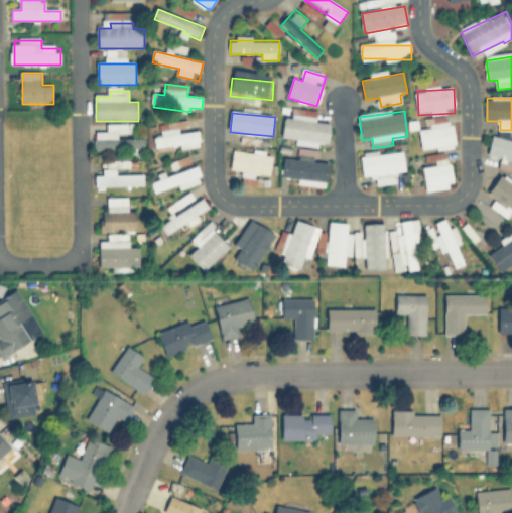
[(284,142),(330,147),(332,121),(286,116),(284,142)]
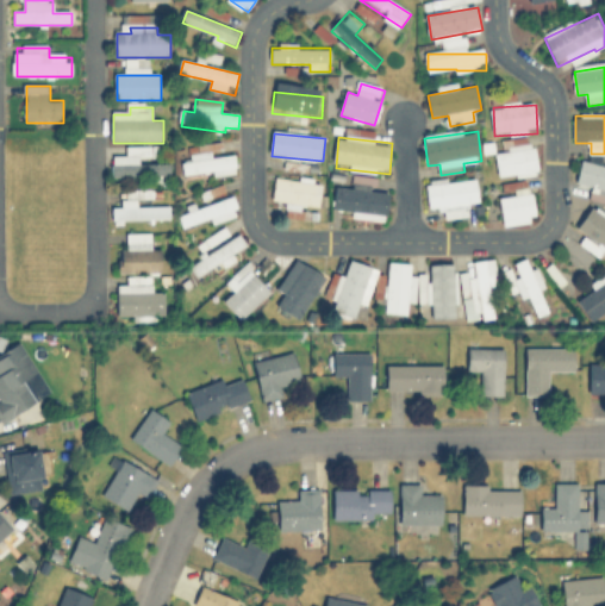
[(497,155),(500,180),(541,174),(537,145),(526,147),(525,141),(510,143),(511,152),(497,155)]
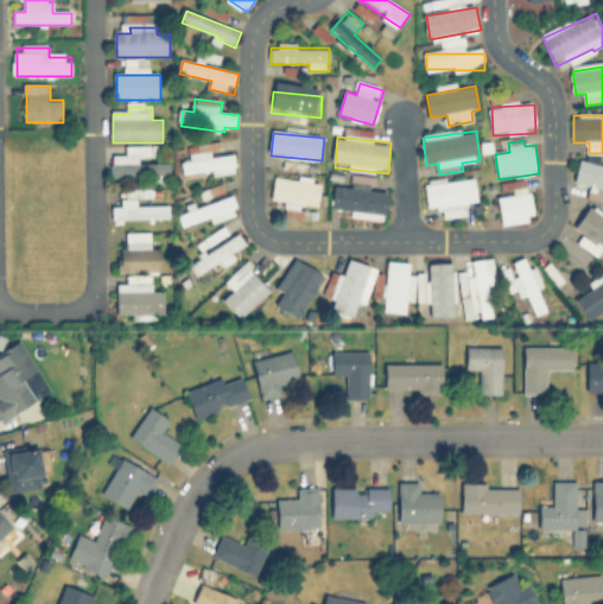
[(185,176),(236,176),(236,157),(185,157),(185,176)]
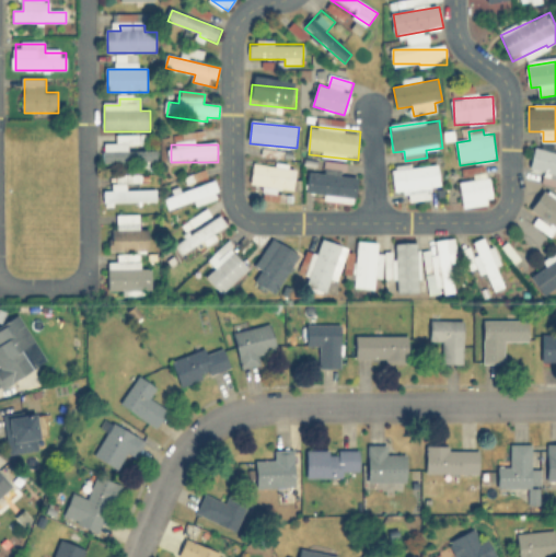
[(105,164),(157,163),(157,146),(104,147),(105,164)]
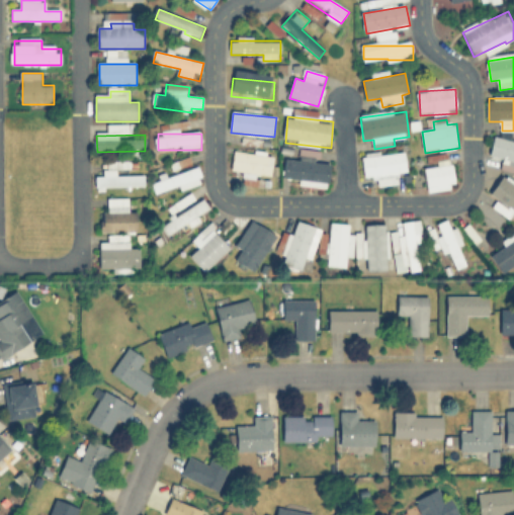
[(491,158),(504,161),(502,169),(513,171),(513,141),(495,138),(491,158)]
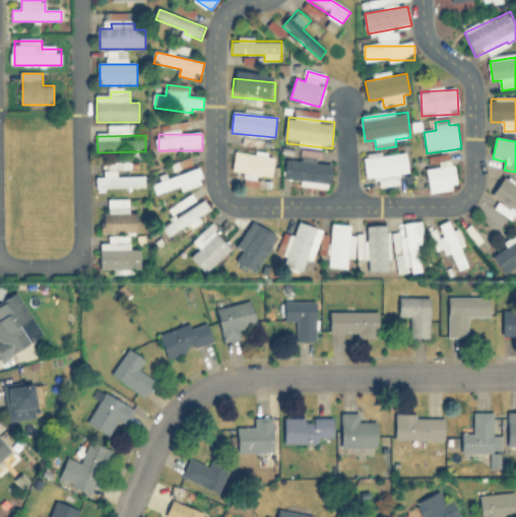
[(275,157),(236,152),(234,173),(245,174),(244,181),(259,182),(260,177),(273,178),(275,157)]
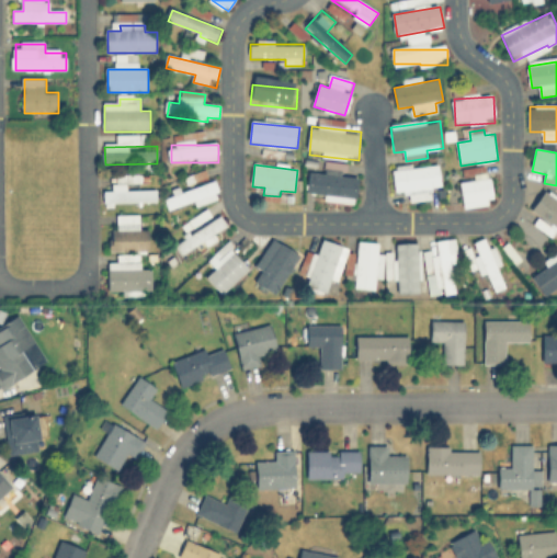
[(409,203),(433,201),(432,189),(443,188),(441,166),(394,170),(396,193),(408,192),(409,203)]
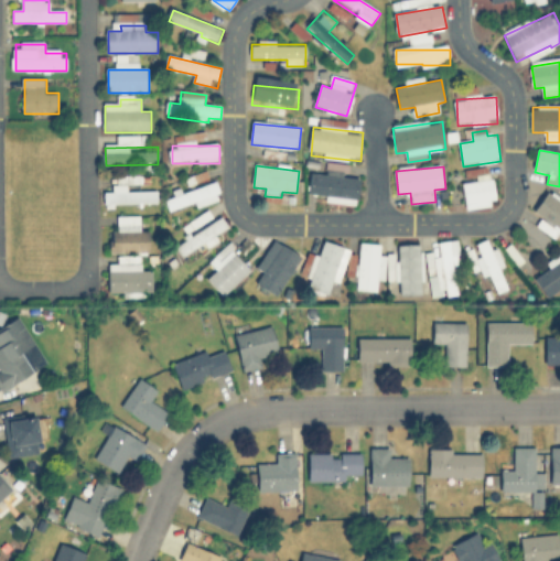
[(493,169),(472,172),(473,182),(464,183),(466,204),(496,201),(493,169)]
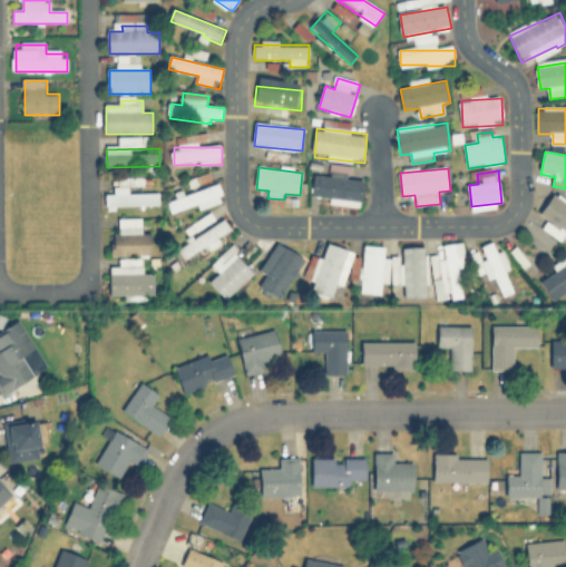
[(314,176),(314,203),(363,204),(364,177),(314,176)]
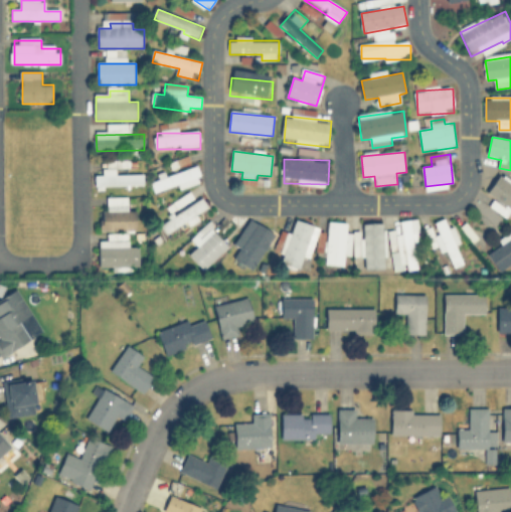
[(98,176),(98,188),(145,188),(145,174),(129,175),(129,162),(107,162),(107,176),(98,176)]
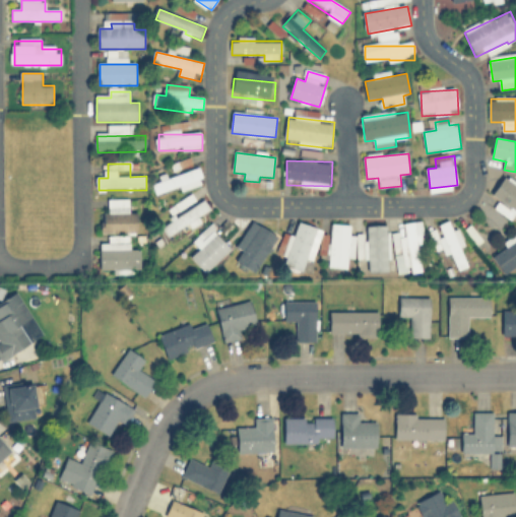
[(153,183),(157,197),(204,182),(200,169),(153,183)]
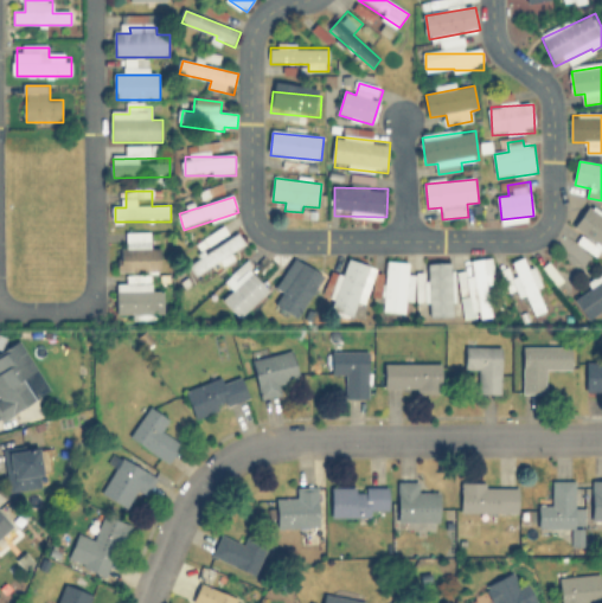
[(589,233),(583,242),(601,254),(601,226),(599,225),(601,222),(601,219),(584,209),(574,223),(589,233)]
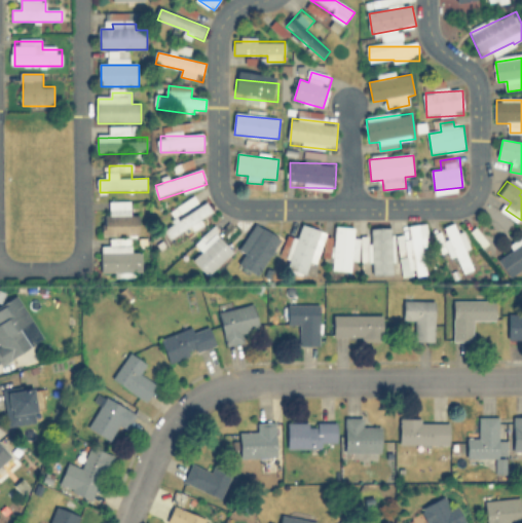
[(141,236),(141,216),(132,216),(132,203),(111,203),(111,216),(104,216),(104,236),(141,236)]
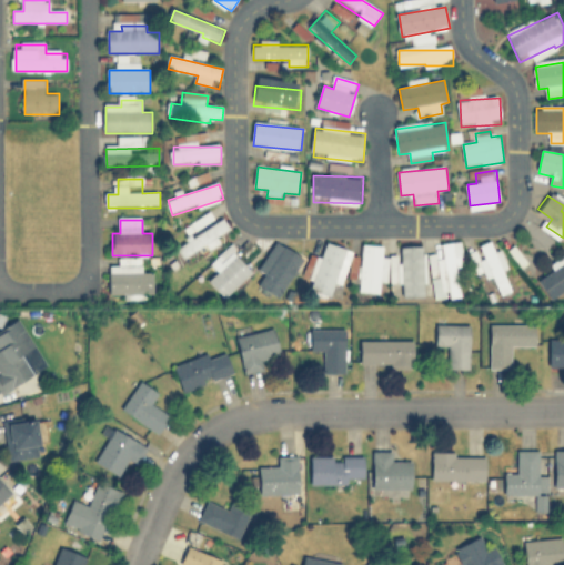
[(178,246),(185,261),(232,234),(225,221),(178,246)]
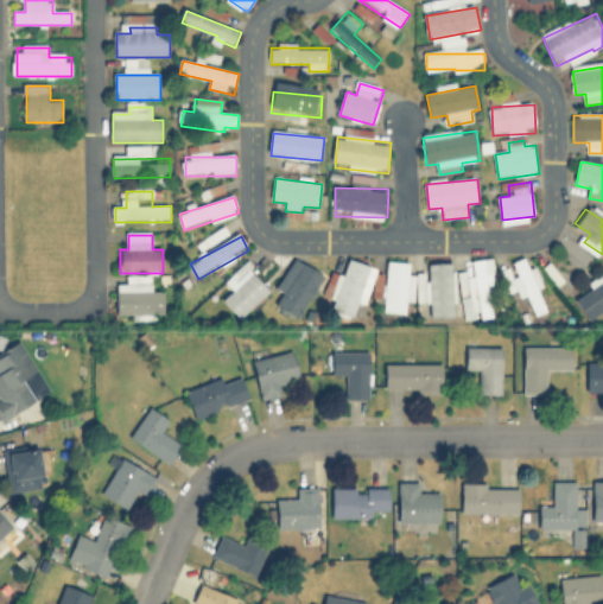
[(327,277),(296,259),(278,291),(285,294),(278,307),(300,320),(327,277)]
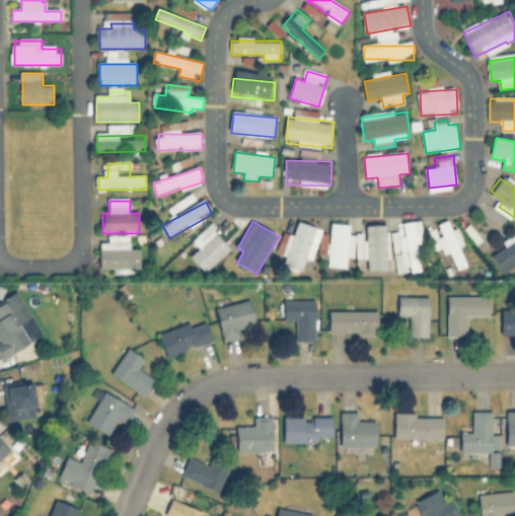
[(470,266),(453,221),(438,227),(441,234),(434,237),(441,255),(450,252),(457,271),(470,266)]
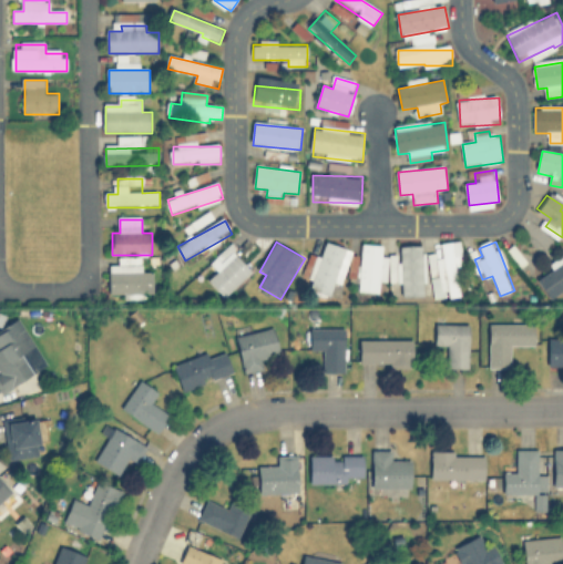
[(349,250),(327,244),(321,265),(318,264),(310,290),(335,298),(349,250)]
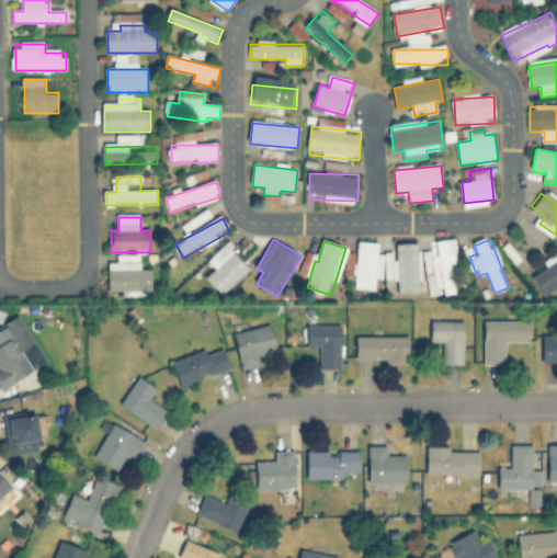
[(438,241),(438,257),(430,257),(431,295),(456,295),(455,241),(438,241)]
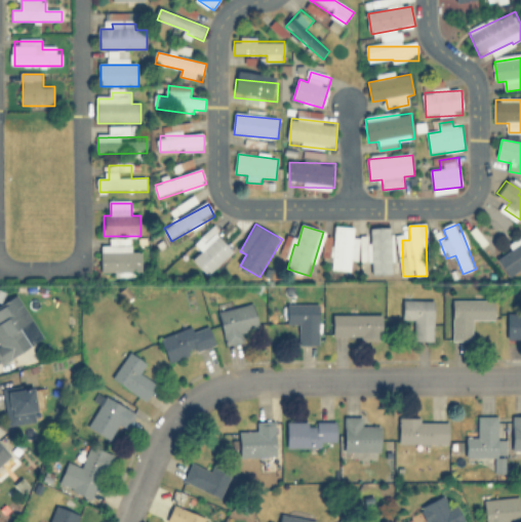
[(334,272),(352,272),(352,262),(359,262),(359,239),(355,239),(355,228),(334,228),(334,272)]
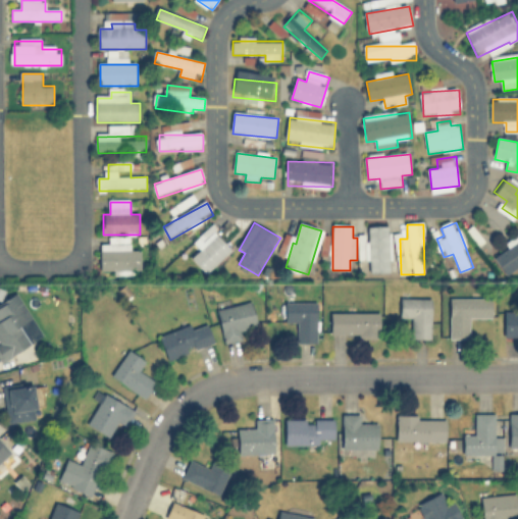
[(192,260),(209,275),(234,248),(211,227),(195,245),(201,251),(192,260)]
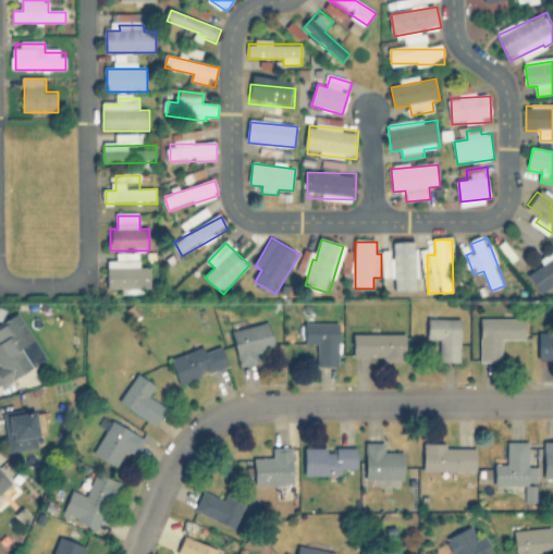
[(416,243),(394,243),(394,292),(416,292),(416,243)]
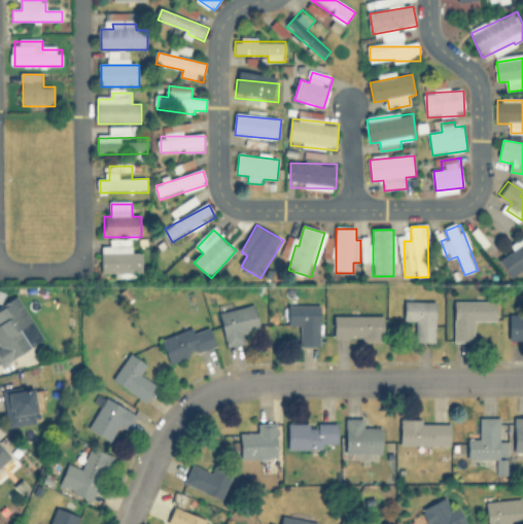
[(522,241),(498,258),(514,280),(522,273),(522,241)]
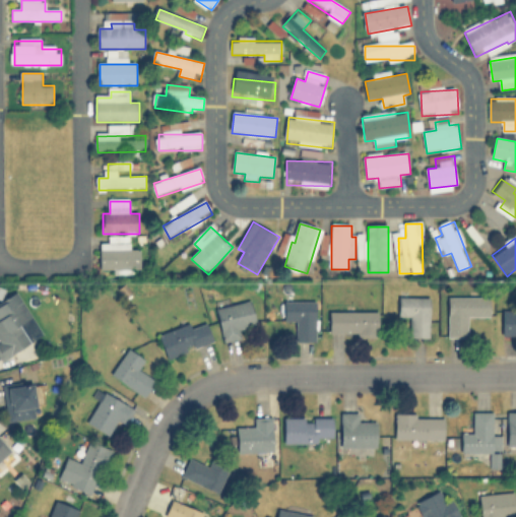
[(142,273),(142,250),(132,250),(132,245),(101,245),(101,273),(142,273)]
